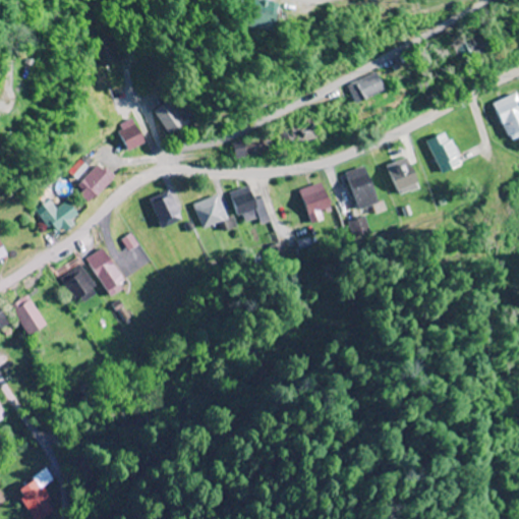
[(278,20),(271,19),(272,12),(262,10),(258,25),(276,29),(278,20)]
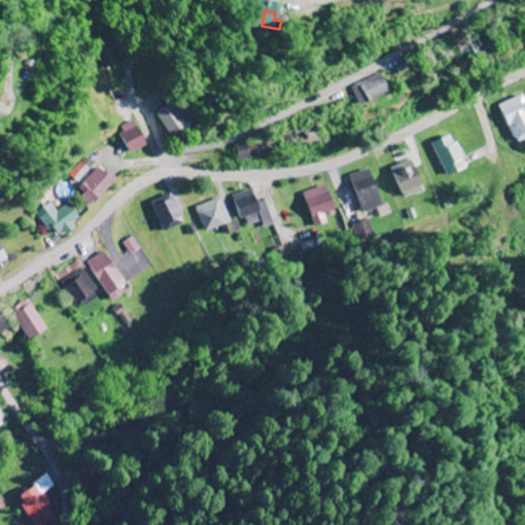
[(463,43),(468,60),(496,51),(491,35),(463,43)]
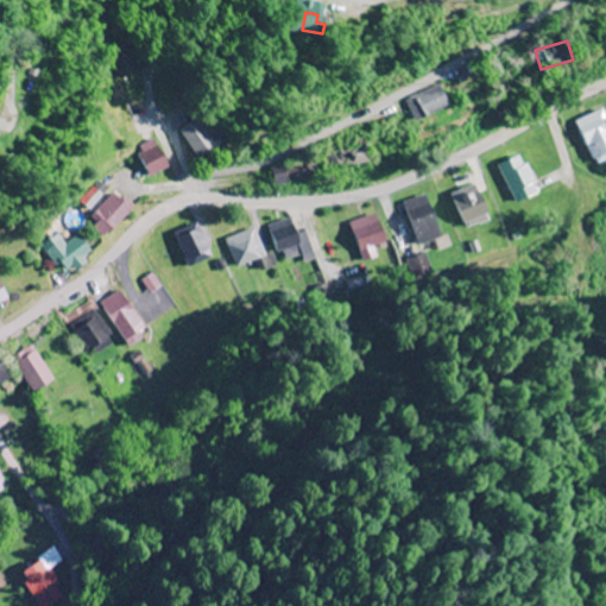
[(411,120),(447,108),(440,86),(404,98),(411,120)]
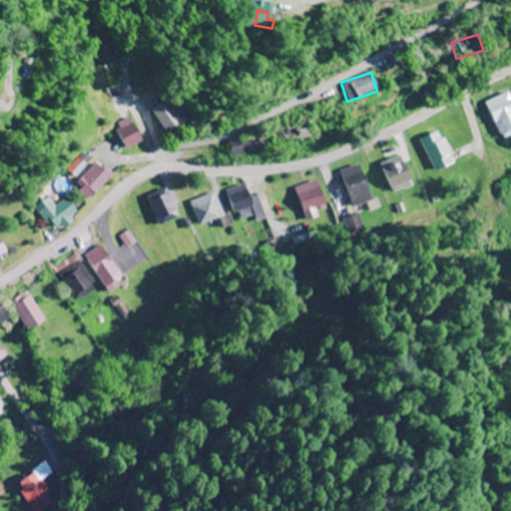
[(510,131),(510,94),(510,91),(486,99),(498,136),(510,131)]
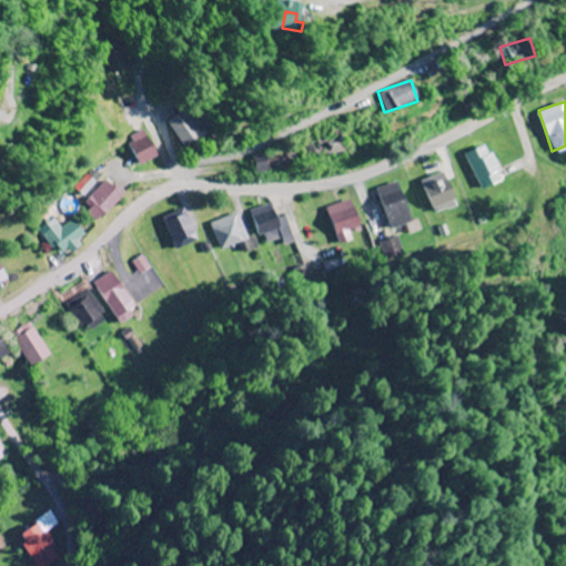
[(204,137),(187,109),(168,121),(185,149),(204,137)]
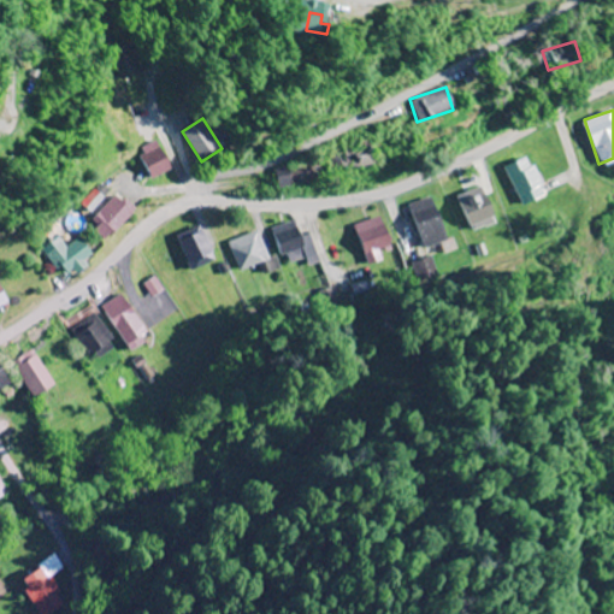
[(152,178),(171,169),(155,139),(137,148),(152,178)]
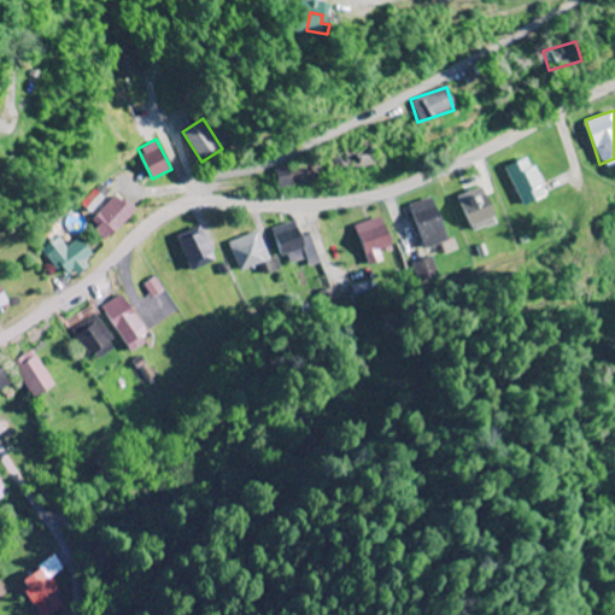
[(341,142),(341,156),(338,156),(338,169),(374,168),(373,141),(341,142)]
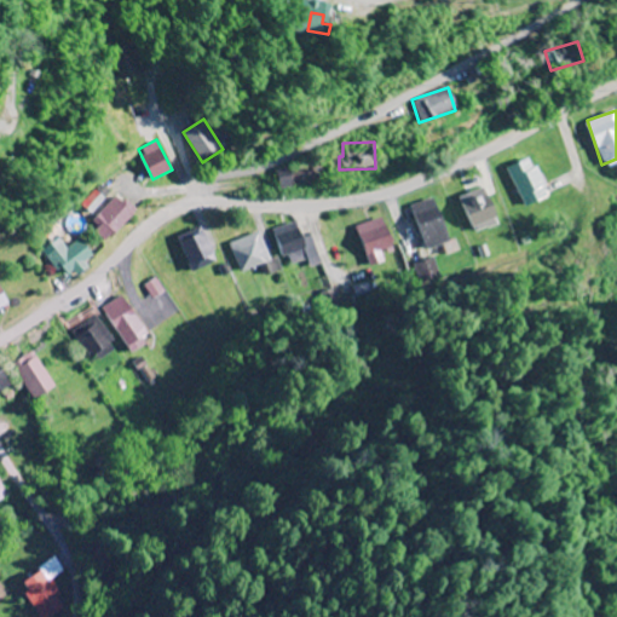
[(541,200),(538,160),(513,162),(515,201),(541,200)]
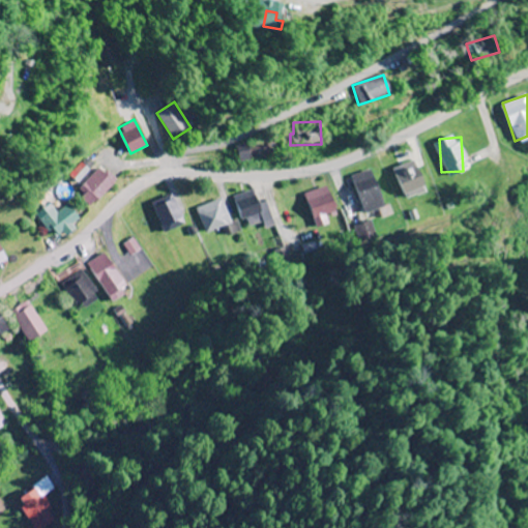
[(392,169),(405,198),(426,188),(414,159),(392,169)]
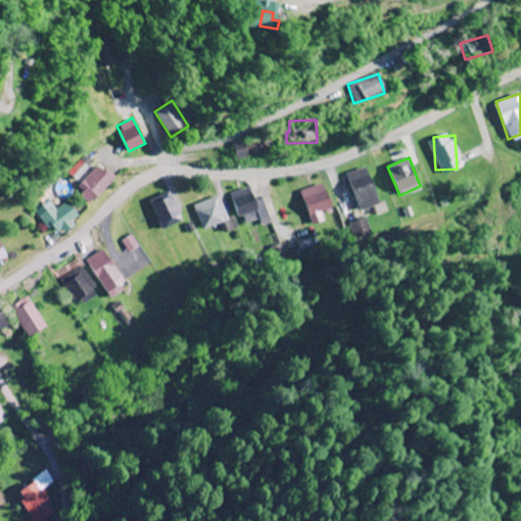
[(89,202),(112,179),(97,164),(74,187),(89,202)]
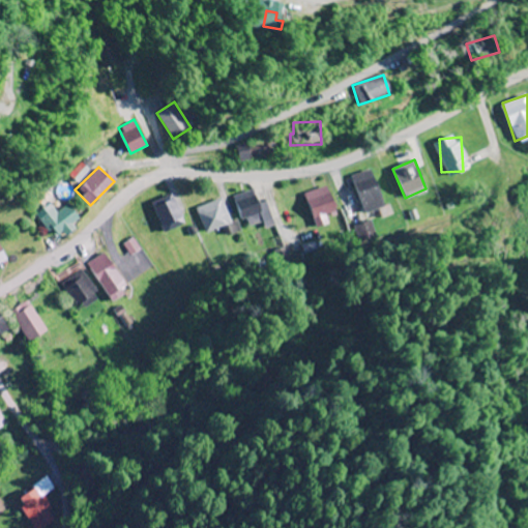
[(352,175),(363,212),(384,206),(373,169),(352,175)]
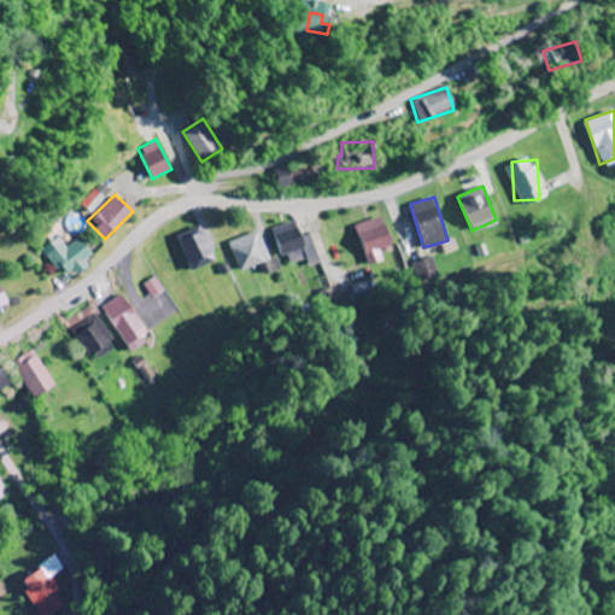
[(369,264),(382,259),(380,251),(392,247),(381,216),(356,224),(369,264)]
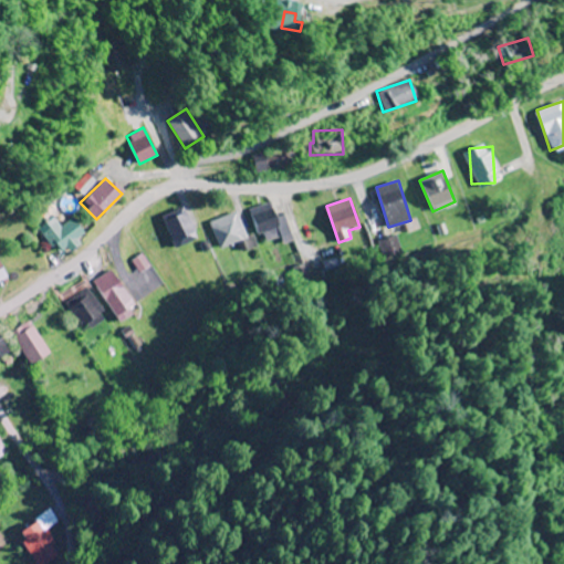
[(263,243),(283,235),(270,201),(250,209),(263,243)]
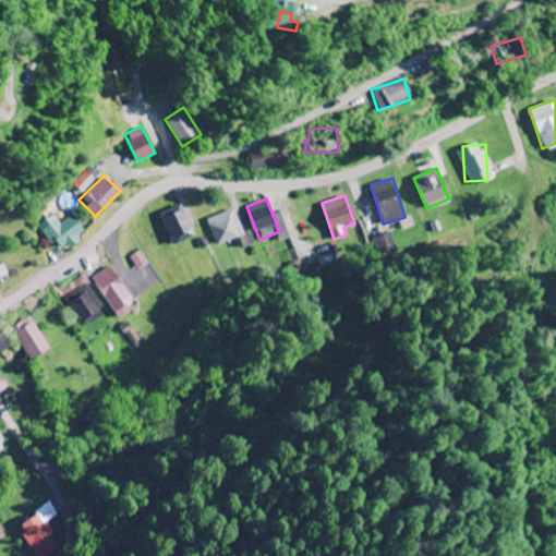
[(195,233),(181,203),(159,213),(173,244),(195,233)]
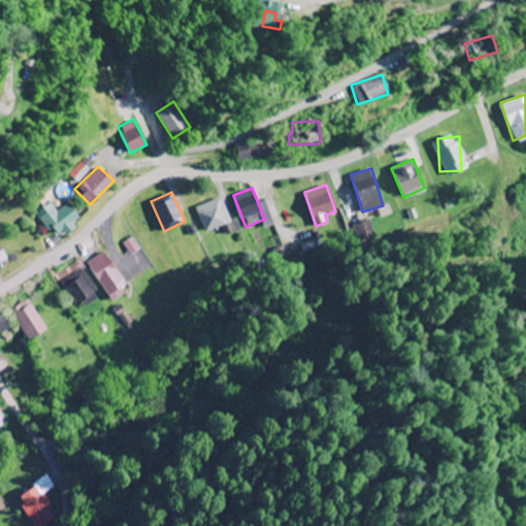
[(196,205),(204,232),(222,226),(224,234),(237,230),(226,196),(196,205)]
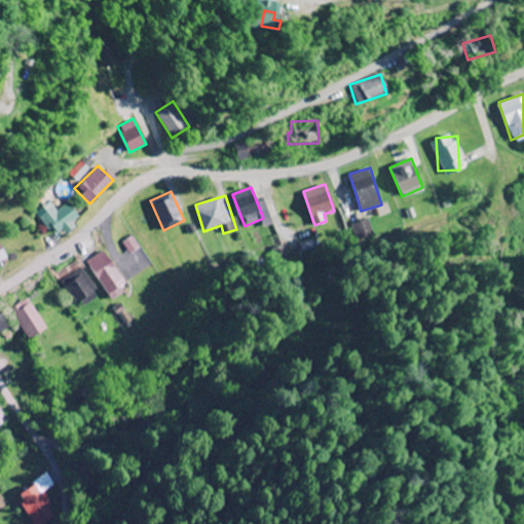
[(40,216),(55,236),(79,219),(65,198),(40,216)]
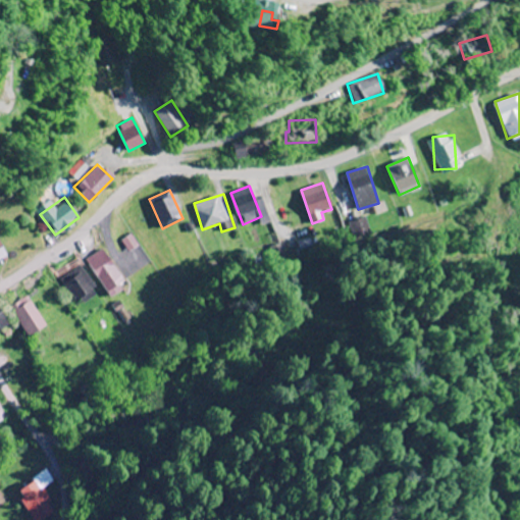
[(110,296),(126,284),(102,247),(86,258),(110,296)]
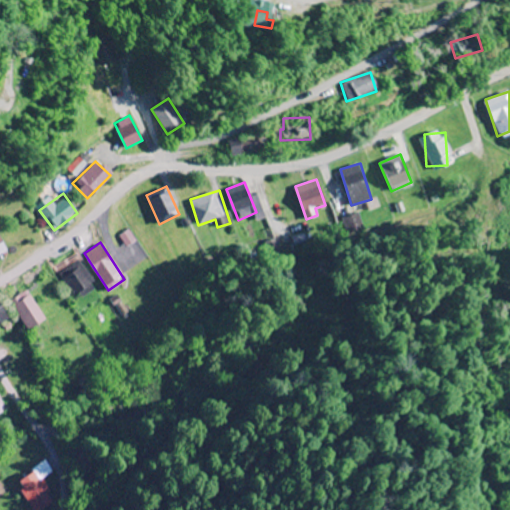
[(75,299),(94,288),(77,259),(58,270),(75,299)]
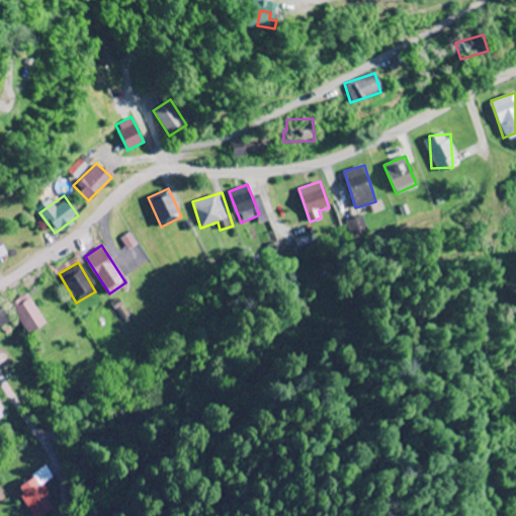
[(27,334),(46,324),(27,292),(9,304),(27,334)]
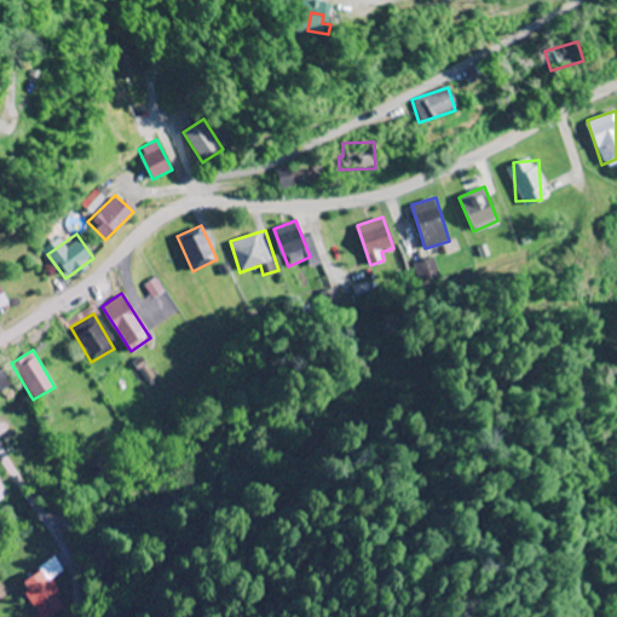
[(59,571),(53,559),(16,578),(35,616),(45,616),(63,609),(47,577),(59,571)]
